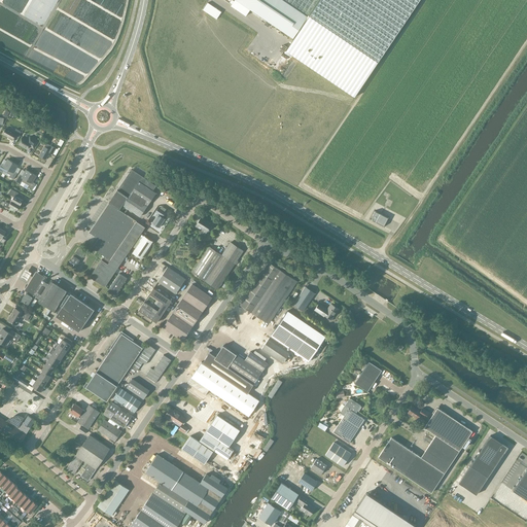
[(9,0),(10,6),(12,9),(41,24),(46,14),(49,8),(48,7),(45,9),(45,5),(43,5),(41,3),(40,5),(38,3),(38,0),(37,0),(36,0),(9,0)]
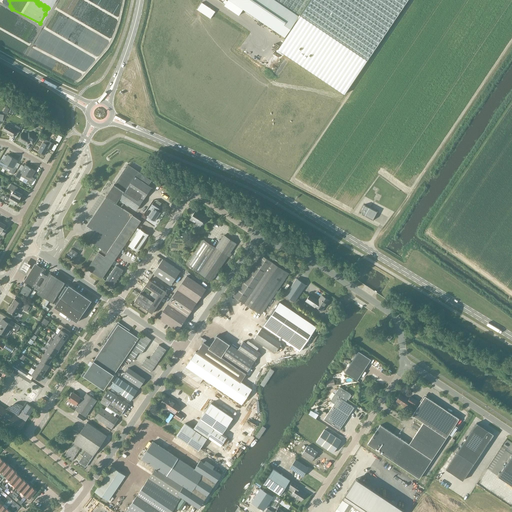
[(278,0),(227,0),(224,5),(239,15),(243,9),(284,37),(299,14),(278,0)]
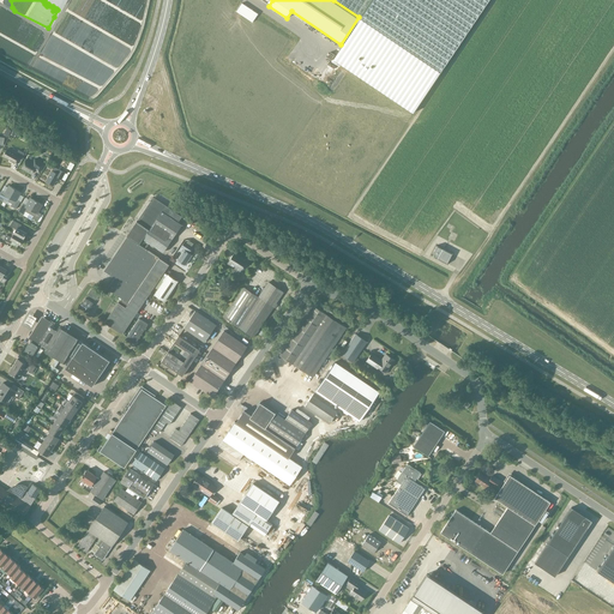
[(333,0),(359,17),(341,44),(331,58),(413,113),(488,0),(333,0)]
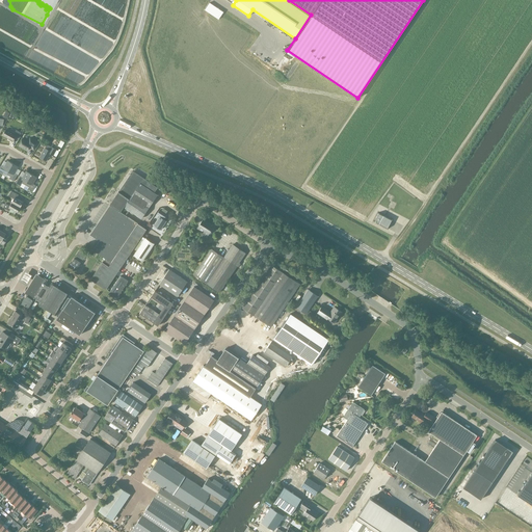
[(18,139),(21,133),(16,130),(15,133),(6,129),(2,136),(12,141),(15,137),(18,139)]
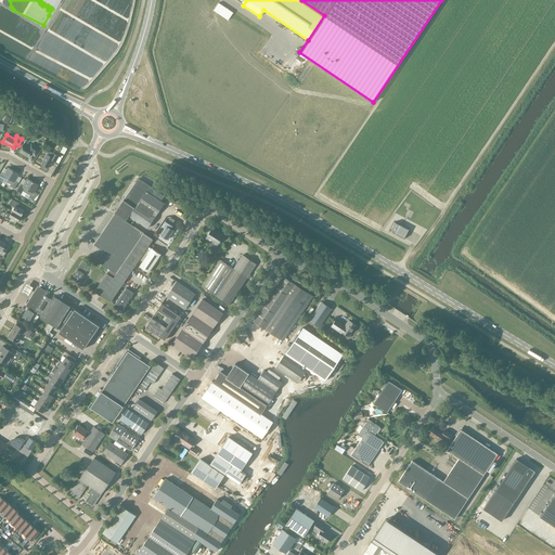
[(29,147),(24,144),(20,152),(29,157),(31,152),(36,155),(39,149),(31,144),(29,147)]
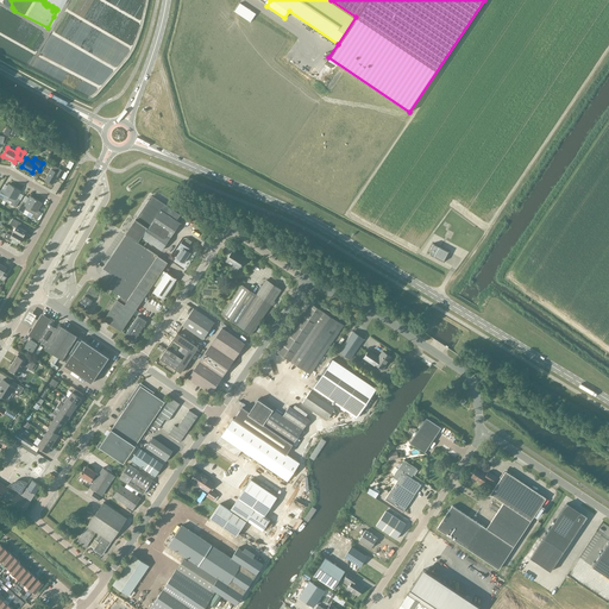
[(61,177),(64,171),(58,168),(54,165),(45,180),(52,184),(57,176),(61,177)]
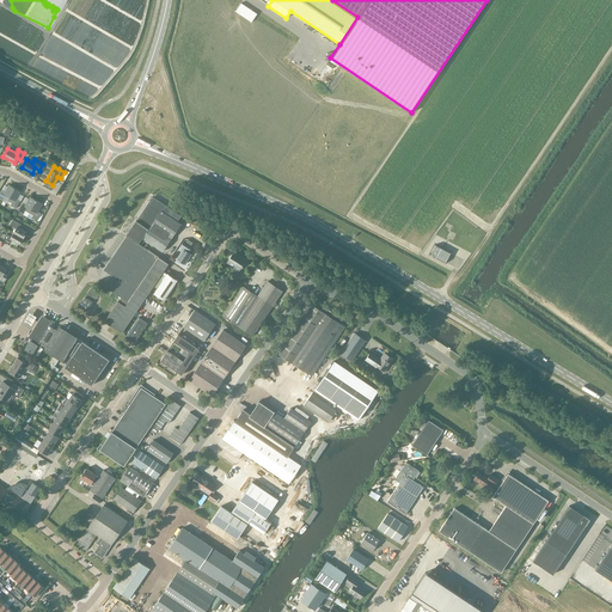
[(7,201),(14,189),(8,185),(5,193),(1,190),(0,193),(0,199),(2,201),(4,199),(7,201)]
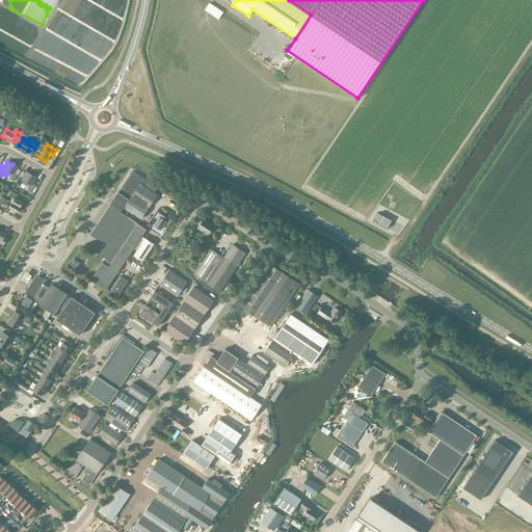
[(12,164),(6,175),(10,177),(9,179),(14,181),(18,175),(15,174),(18,167),(12,164)]
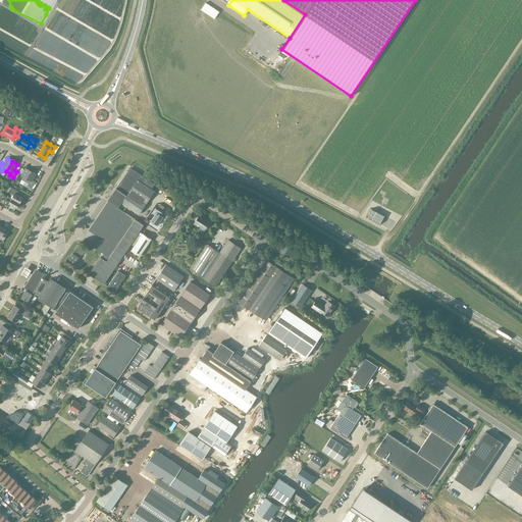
[(24,181),(31,171),(25,168),(21,174),(19,173),(15,180),(19,184),(21,179),(24,181)]
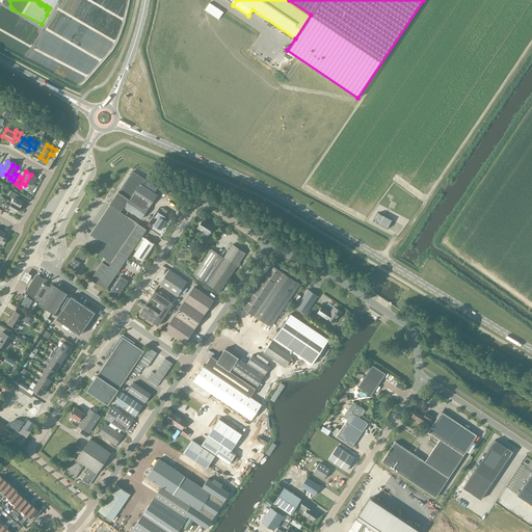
[(124,207),(141,219),(157,195),(154,193),(157,188),(133,171),(118,192),(120,193),(117,196),(115,195),(113,200),(114,201),(112,204),(122,210),(124,207)]
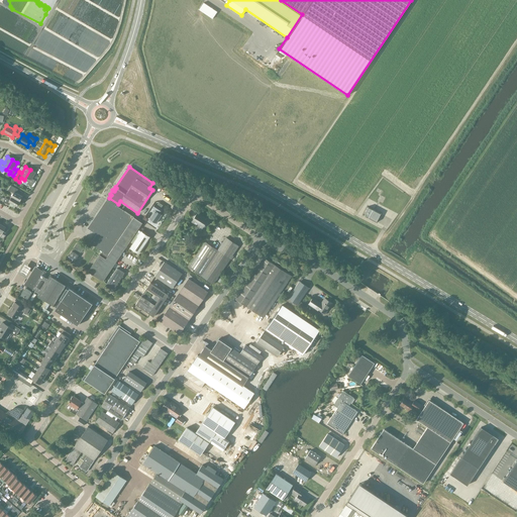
[(30,170),(24,180),(28,182),(27,184),(31,186),(34,181),(32,179),(35,173),(30,170)]
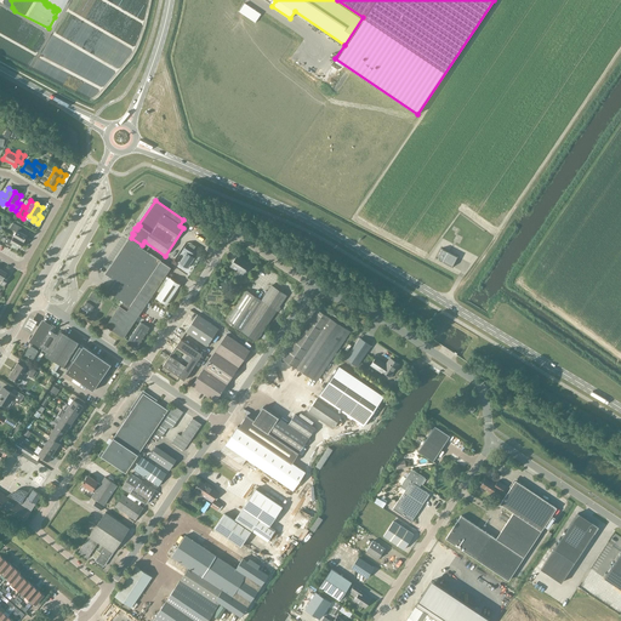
[(13,237),(23,241),(27,237),(20,232),(22,228),(13,223),(10,228),(16,232),(13,237)]
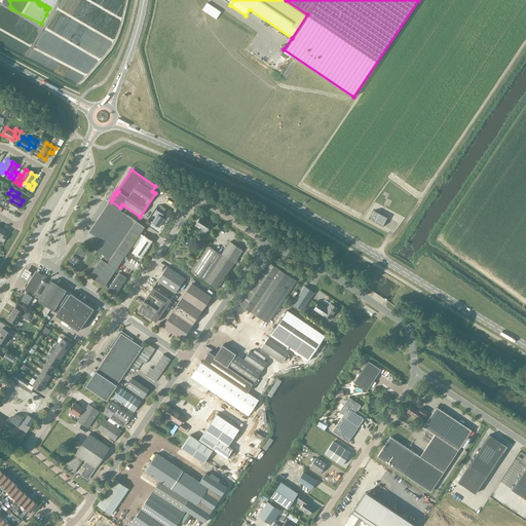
[(17,210),(20,204),(11,200),(9,203),(5,201),(3,205),(9,209),(10,207),(17,210)]
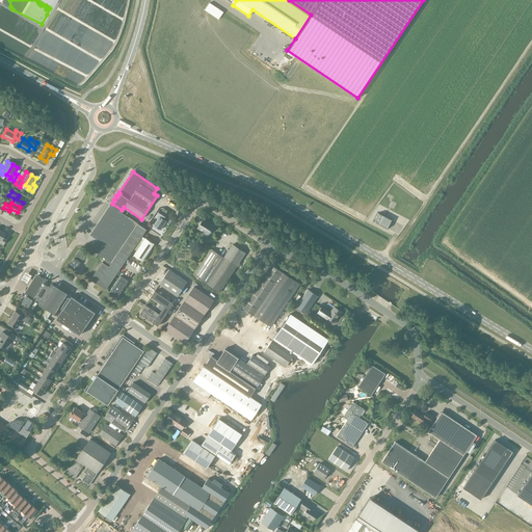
[(122,210),(112,204),(112,205),(110,204),(110,205),(89,235),(99,241),(92,250),(106,260),(105,262),(118,271),(133,248),(142,236),(147,230),(137,223),(138,223),(128,217),(121,212),(122,210)]
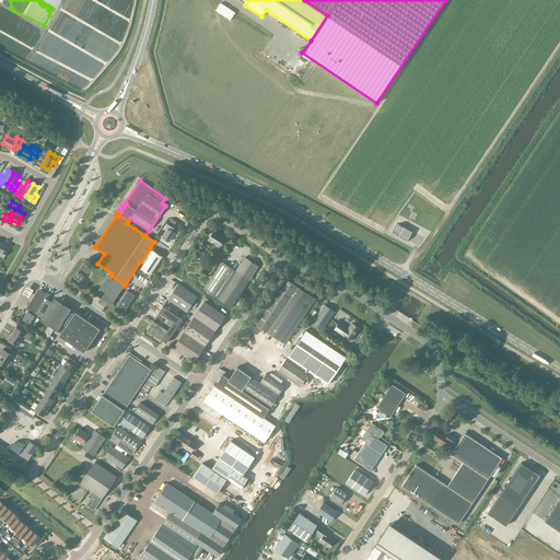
[(175,233),(172,231),(175,225),(167,220),(165,224),(168,228),(162,237),(168,242),(175,233)]
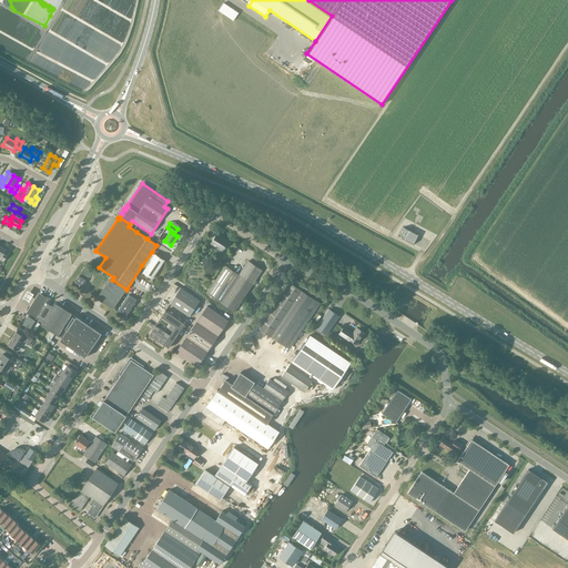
[(414,244),(418,235),(404,227),(399,236),(414,244)]
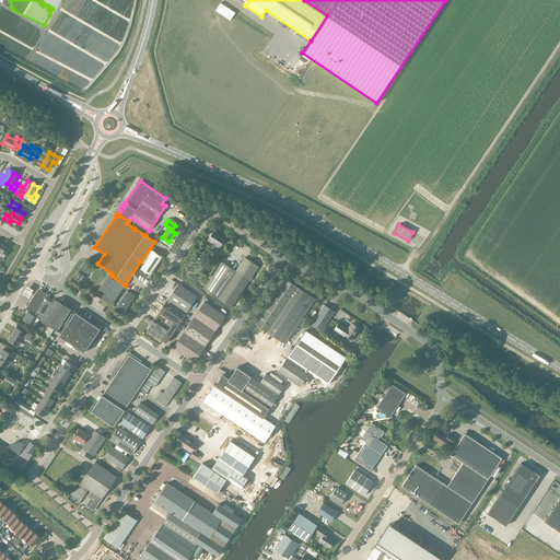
[(214,230),(208,240),(219,247),(225,237),(214,230)]
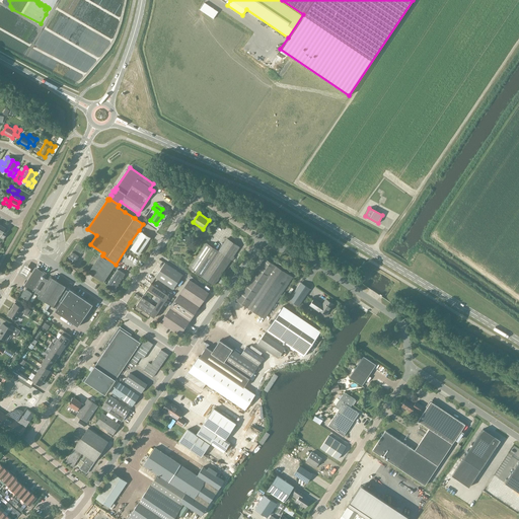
[(139,254),(150,237),(141,231),(141,232),(139,230),(130,242),(133,244),(130,248),(139,254)]
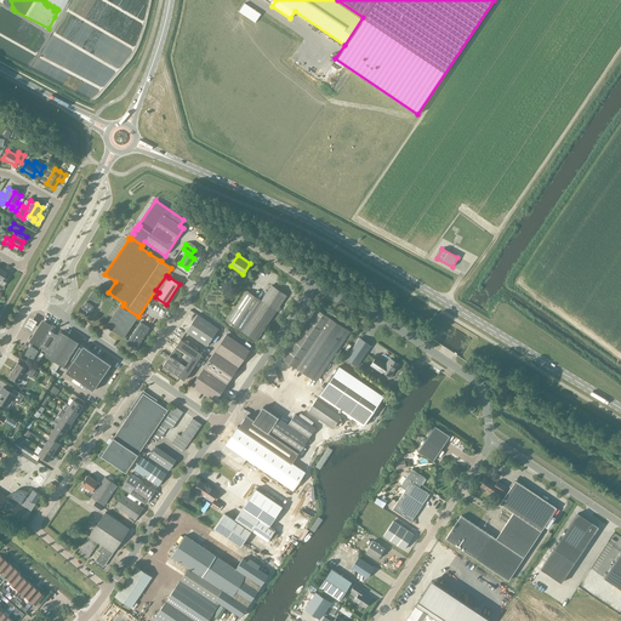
[(256,341),(279,307),(288,296),(272,285),(262,301),(246,290),(226,320),(256,341)]
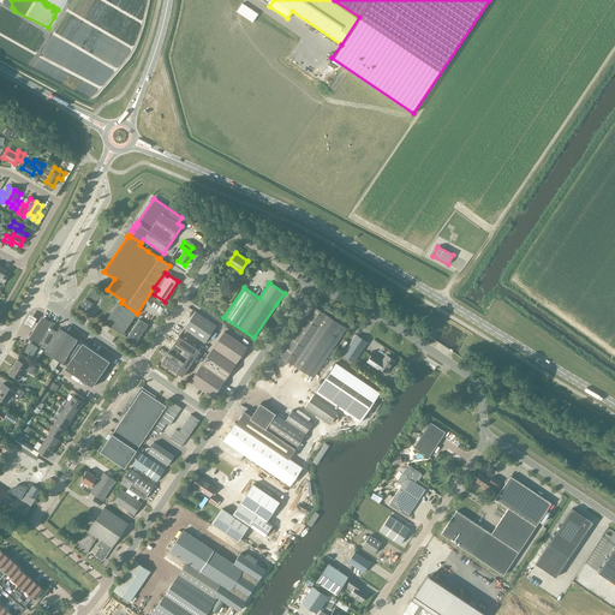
[(99,296),(90,290),(87,294),(95,300),(99,296)]
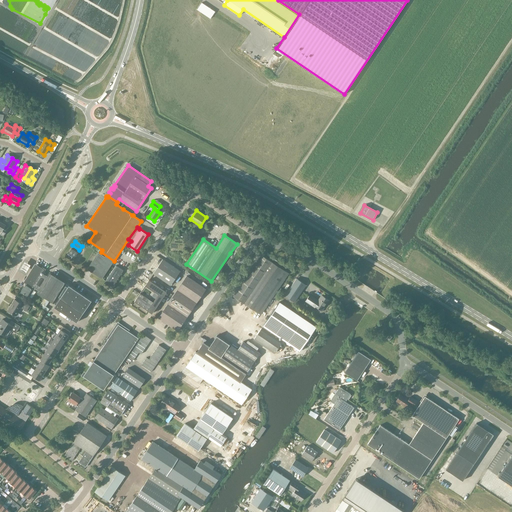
[(73,260),(77,253),(71,249),(66,256),(73,260)]
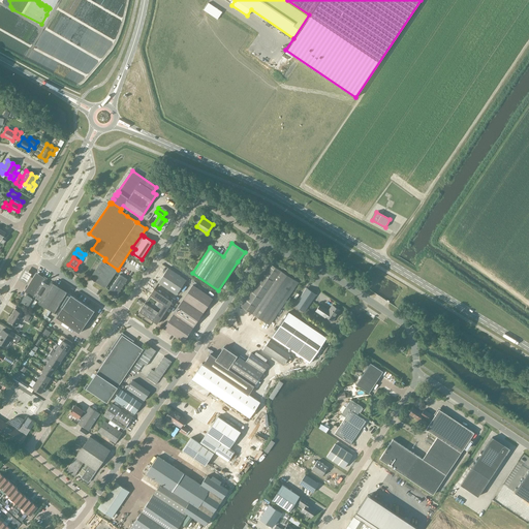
[(105,288),(118,270),(104,260),(103,261),(101,260),(90,278),(105,288)]
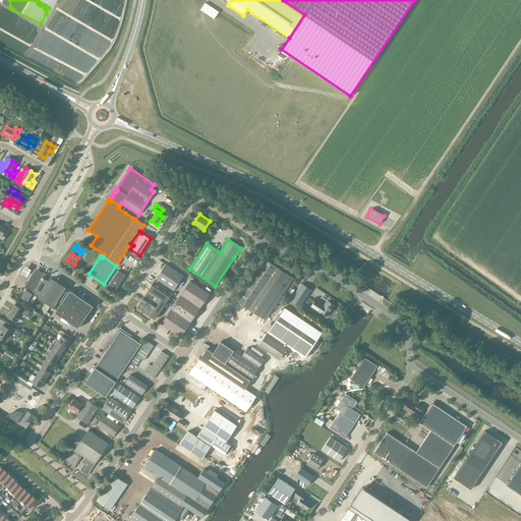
[(294,278),(276,266),(266,258),(237,301),(266,321),(294,278)]
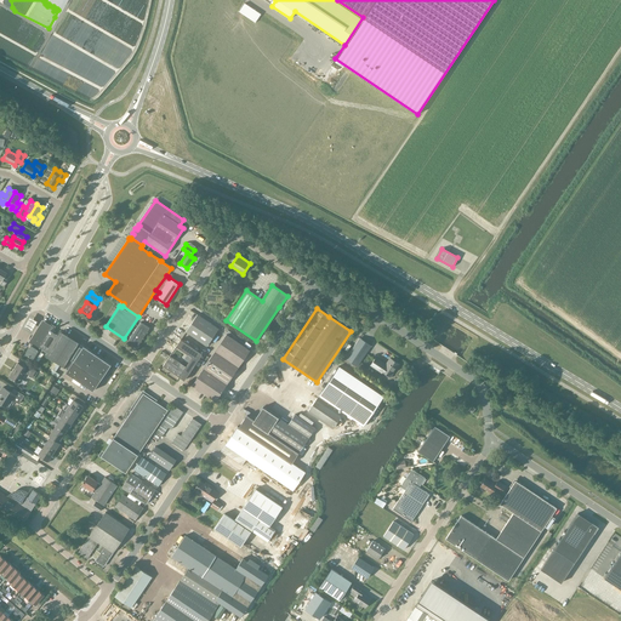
[(198,314),(191,325),(186,331),(206,346),(218,329),(198,314)]
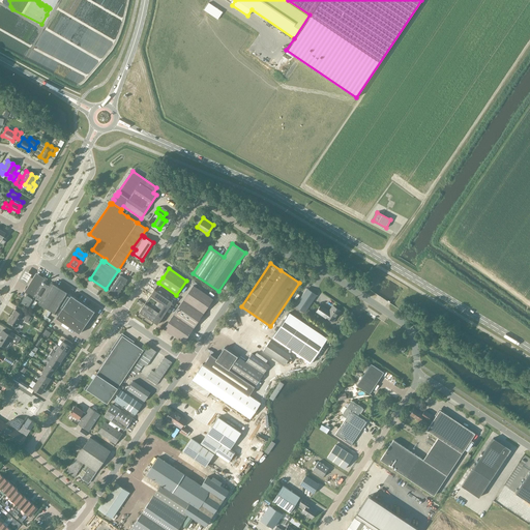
[(21,280),(28,284),(32,275),(26,271),(21,280)]
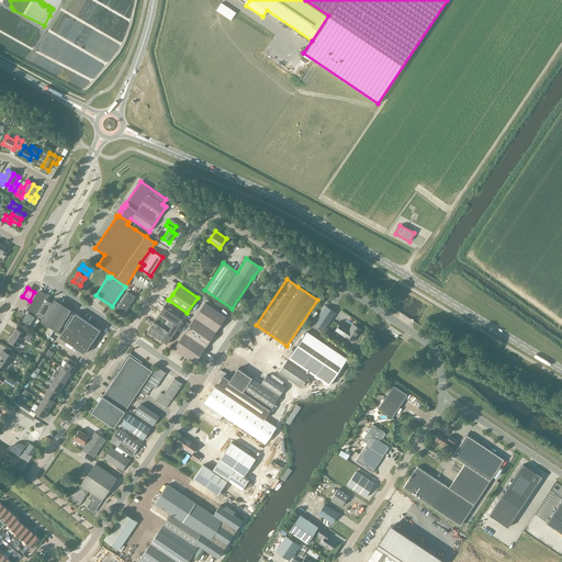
[(47,295),(40,291),(27,310),(30,311),(38,316),(43,319),(42,321),(42,322),(49,326),(48,327),(45,333),(51,336),(54,329),(57,332),(58,332),(60,327),(63,328),(57,336),(85,353),(100,329),(76,313),(74,315),(71,313),(72,313),(72,312),(71,312),(55,302),(55,301),(54,301),(54,302),(53,304),(46,300),(46,299),(47,295)]
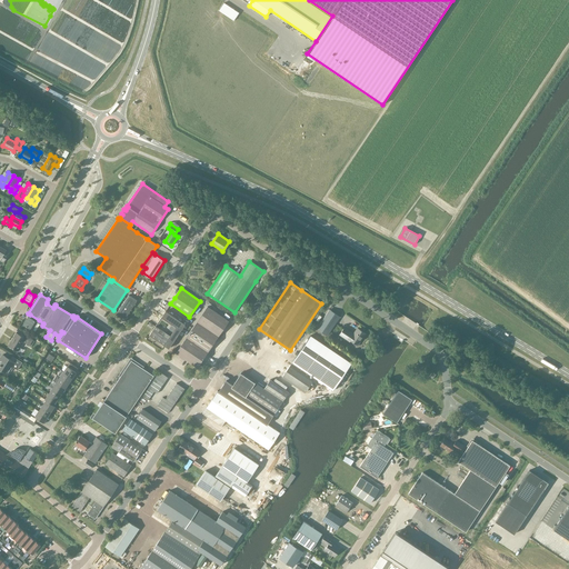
[(127,316),(135,306),(136,306),(136,303),(137,301),(129,296),(118,312),(123,317),(125,316),(126,316),(127,316)]
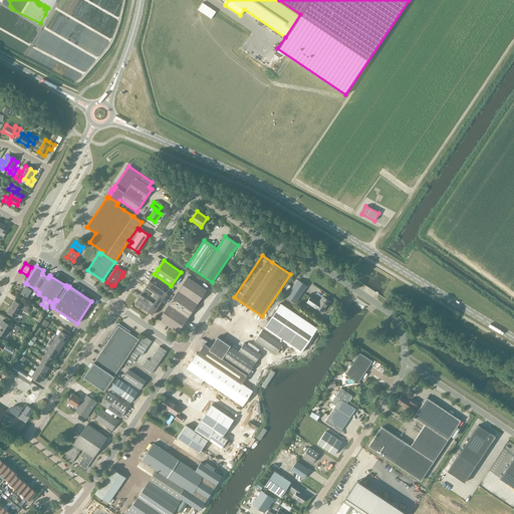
[(178,291),(197,304),(207,290),(188,277),(178,291)]
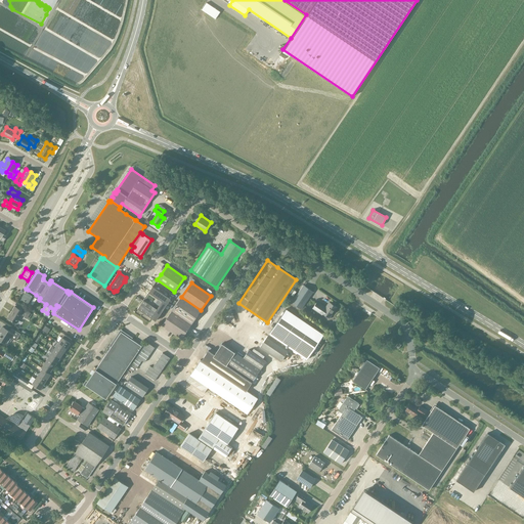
[(304,285),(292,303),(301,309),(313,292),(304,285)]
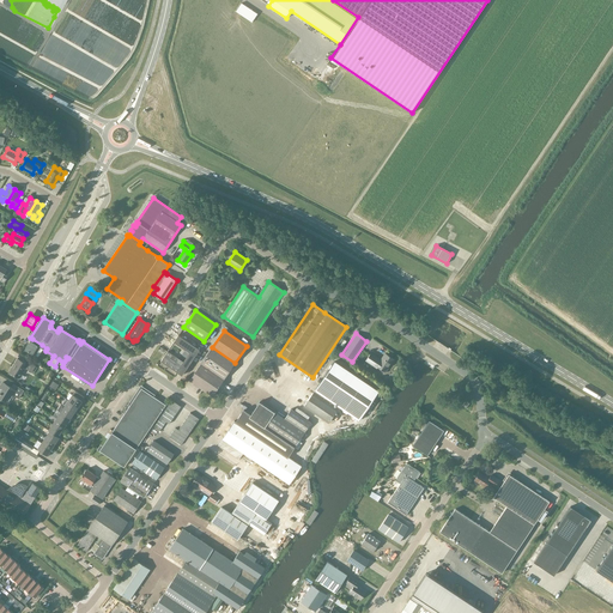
[(161,360),(176,371),(182,375),(184,370),(199,349),(178,335),(161,360)]
